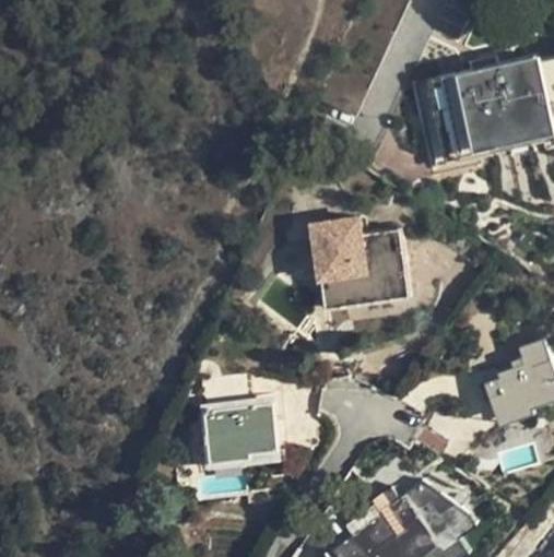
[(403,0),(357,0),(313,99),(351,117),(403,0)]
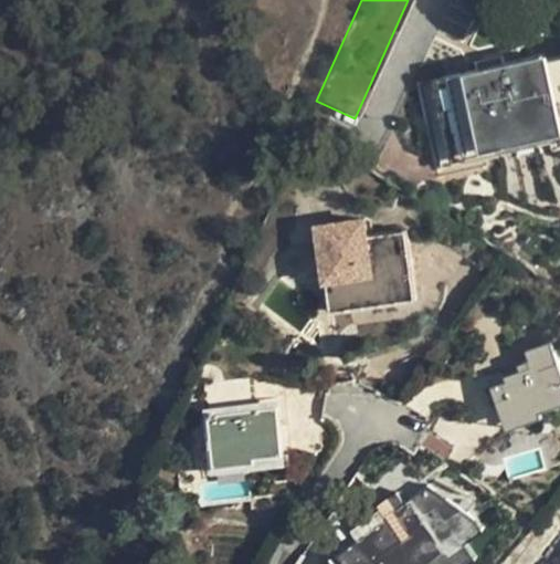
[(425,103),(437,157),(559,127),(559,56),(537,62),(536,56),(498,65),(467,73),(440,79),(444,98),(425,103)]
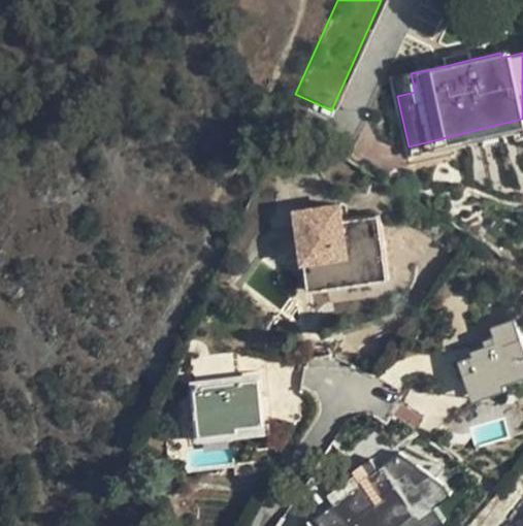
[(434,60),(436,68),(465,61),(464,54),(434,60)]
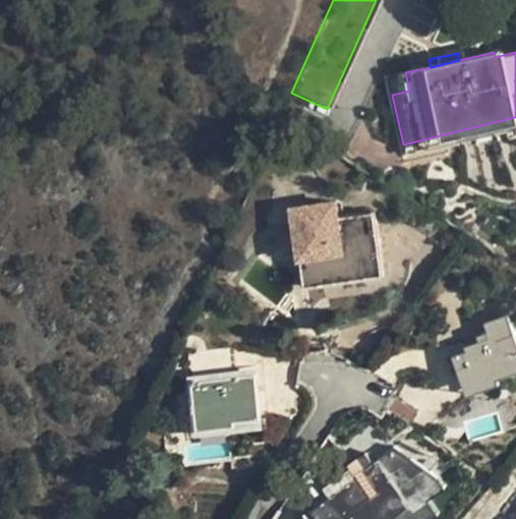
[(515,117),(403,145),(407,157),(515,129),(515,117)]
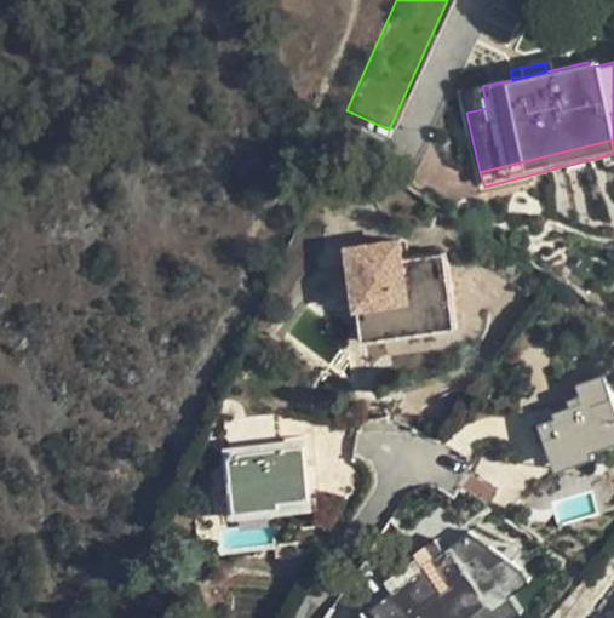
[(348,276),(349,279),(345,280),(346,295),(351,293),(359,343),(452,330),(439,253),(399,259),(395,241),(344,250),(348,276)]
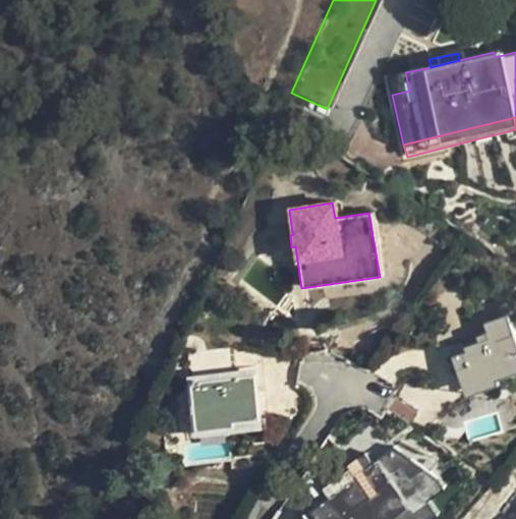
[(285,250),(295,248),(295,246),(291,247),(290,235),(293,234),(292,232),(283,233),(285,250)]
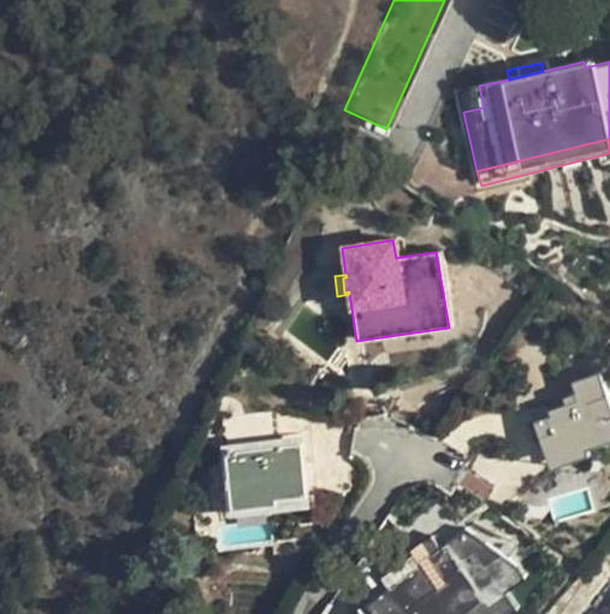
[(545,412),(548,417),(604,396),(599,384),(560,399),(562,407),(545,412)]
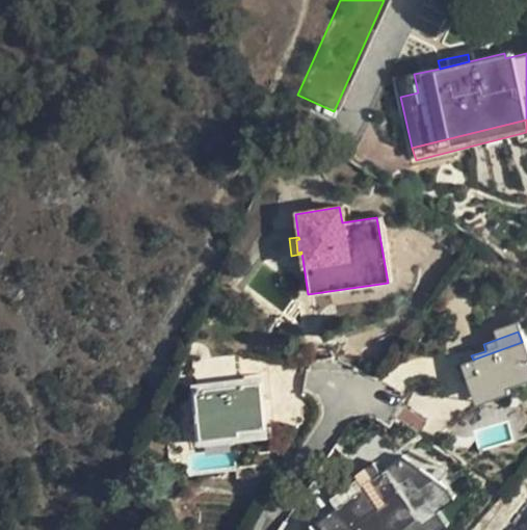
[(526,356),(522,342),(473,360),(486,395),(503,389),(526,380),(526,356)]
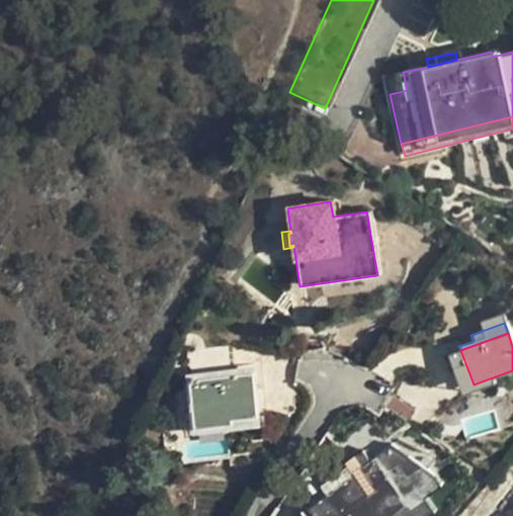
[(195,380),(187,381),(193,428),(230,424),(230,420),(254,417),(249,374),(231,376),(228,348),(190,353),(195,380)]
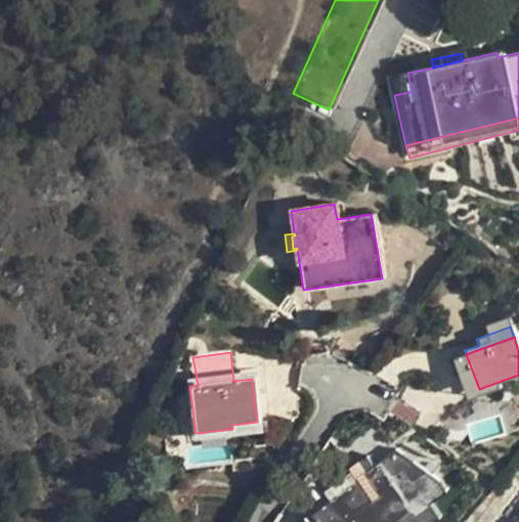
[(479,389),(466,354),(451,360),(466,399),(498,388),(495,383),(479,389)]
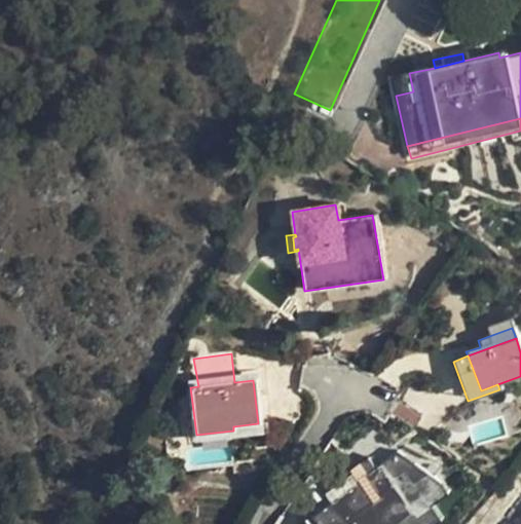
[(407,418),(386,405),(378,414),(401,428),(407,418)]
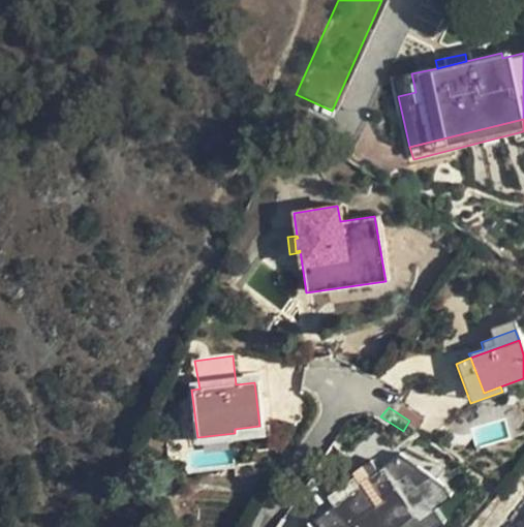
[(358,486),(312,521),(316,526),(393,526),(413,512),(393,486),(398,482),(383,463),(390,459),(371,435),(339,460),(358,486)]
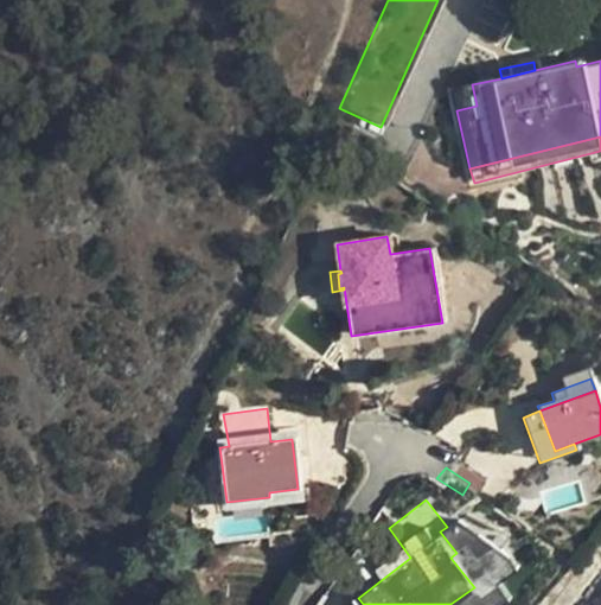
[(504,536),(460,516),(448,524),(498,548),(504,536)]
